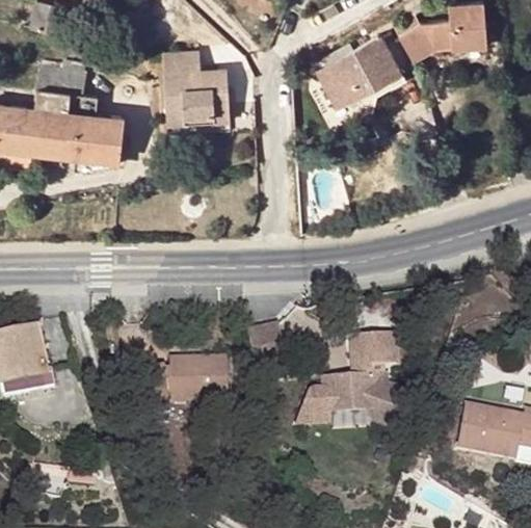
[(72,3),(52,0),(38,0),(34,22),(67,29),(72,3)]
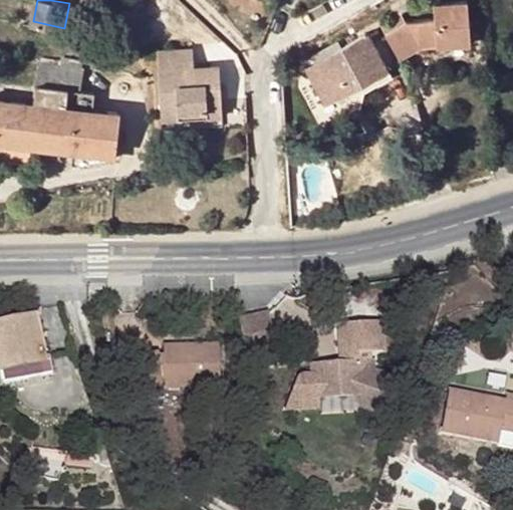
[(408,19),(388,30),(401,53),(421,42),(471,40),(469,1),(437,2),(436,17),(408,19)]
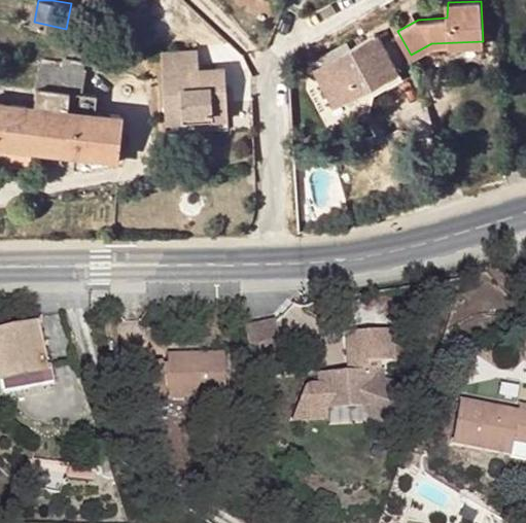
[(342,50),(326,60),(334,72),(323,78),(337,103),(362,89),(357,79),(369,73),(374,81),(399,66),(378,30),(342,50)]
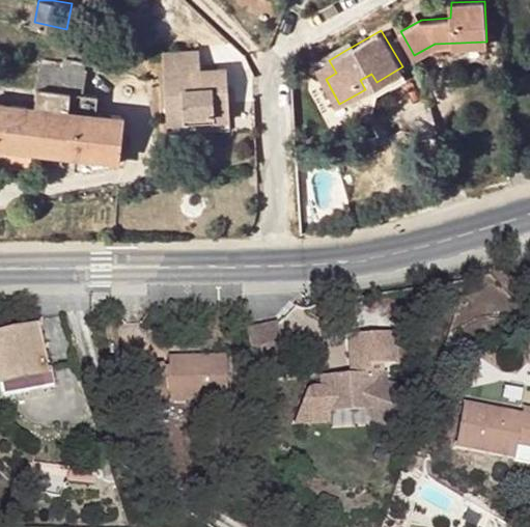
[(166,122),(184,122),(184,115),(207,113),(208,121),(227,119),(226,100),(219,100),(218,91),(226,90),(224,68),(200,70),(199,50),(161,53),(165,98),(165,105),(172,102),(176,114),(166,118),(166,122)]
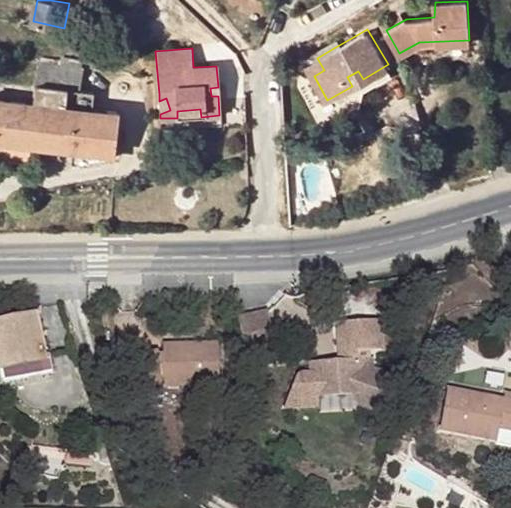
[(0,135),(1,135),(34,139),(40,140),(44,102),(66,104),(67,86),(82,88),(84,65),(39,60),(35,100),(0,96),(0,135)]
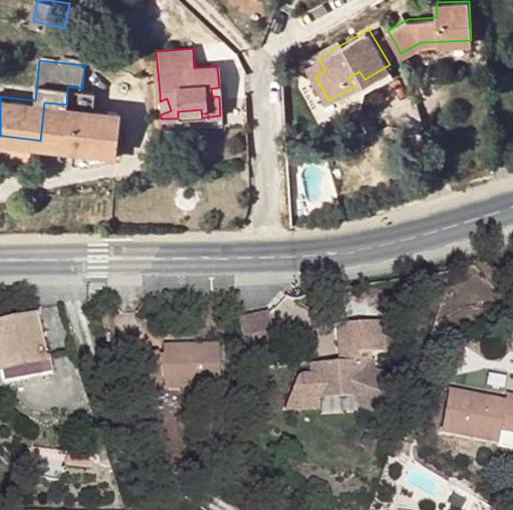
[(394,71),(390,64),(364,79),(353,86),(357,93),(394,71)]
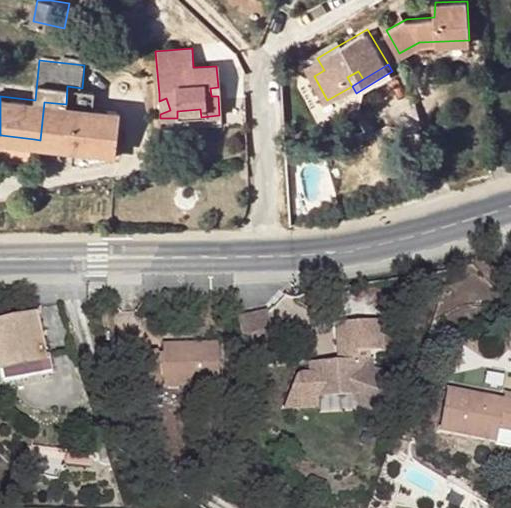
[(352,86),(363,79),(358,71),(347,77),(352,86)]
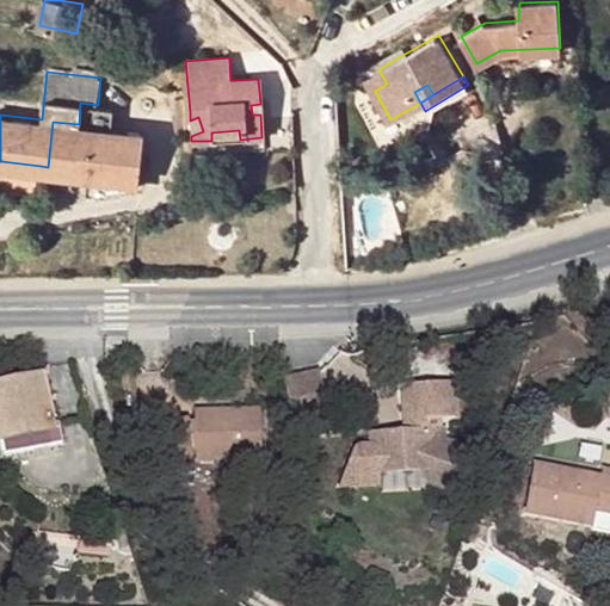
[(112,105),(98,105),(80,103),(79,124),(53,122),(48,167),(140,178),(145,133),(110,128),(112,105)]
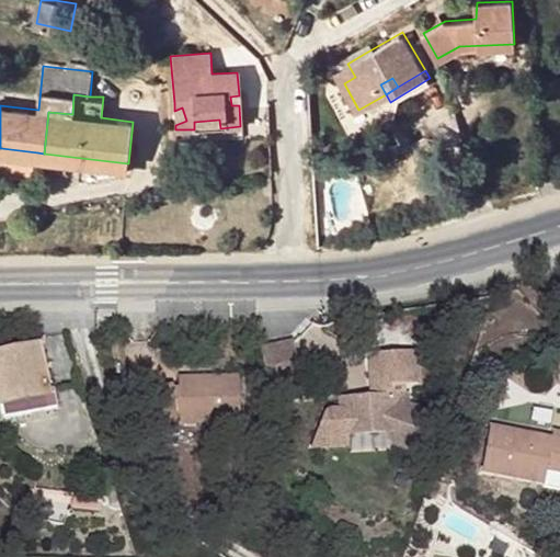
[(164,128),(175,125),(174,111),(171,112),(161,116),(164,128)]
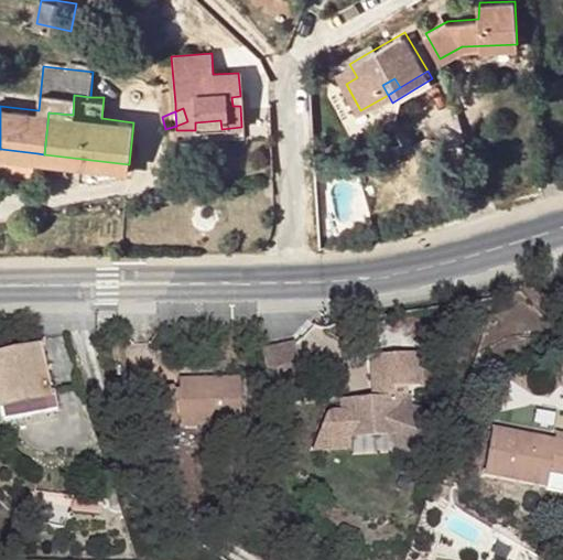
[(195,130),(222,129),(220,120),(195,122),(195,130)]
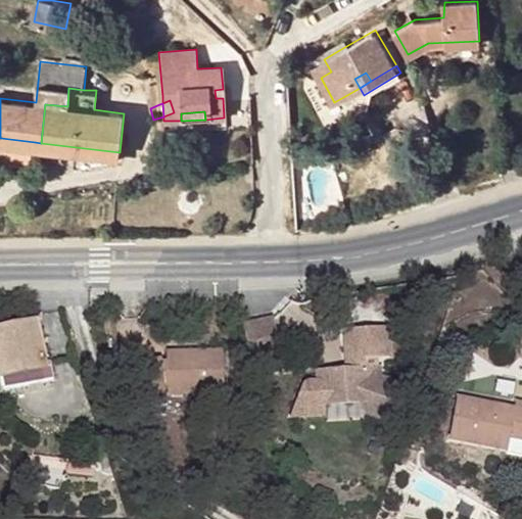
[(35,142),(1,138),(0,148),(0,156),(33,159),(35,142)]
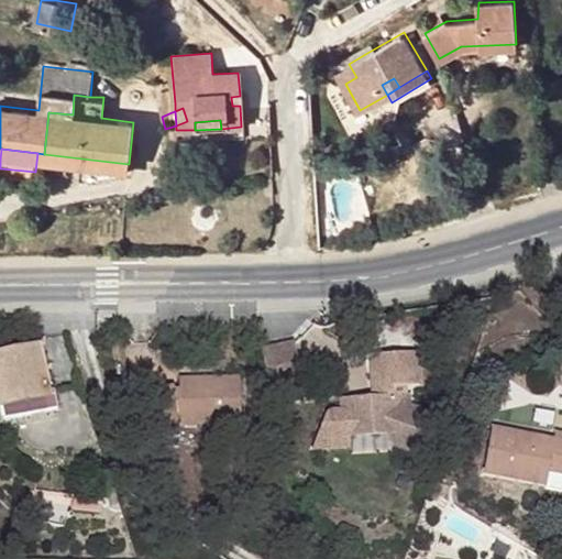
[(300,335),(270,339),(276,376),(306,373),(300,335)]
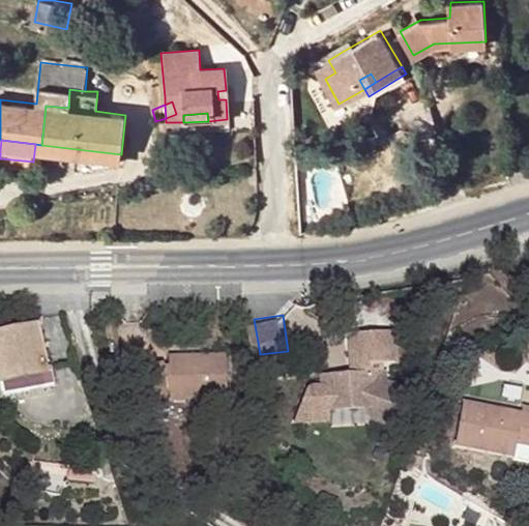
[(34,323),(0,330),(0,378),(0,380),(45,371),(34,323)]
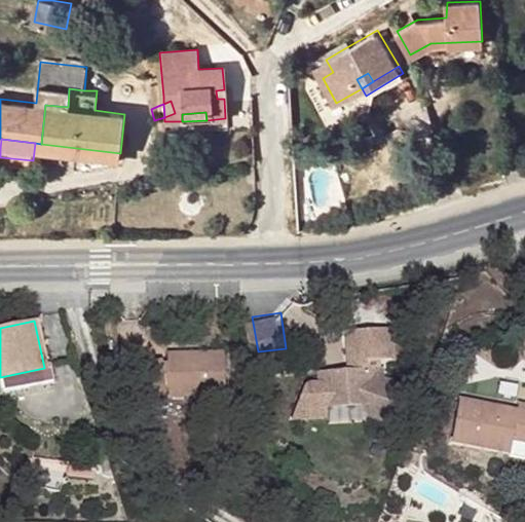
[(395,326),(349,328),(350,349),(358,349),(359,367),(367,367),(367,358),(396,357),(395,326)]
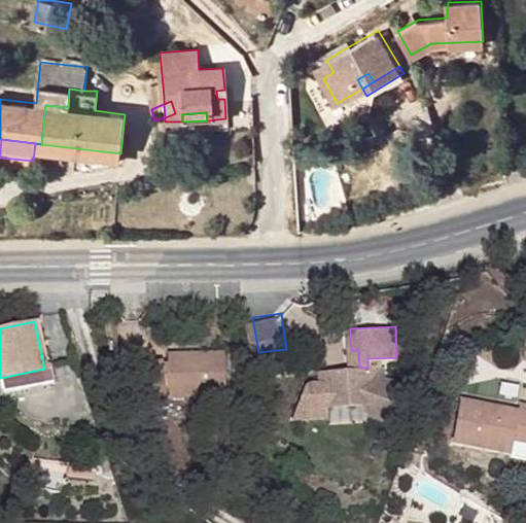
[(224,350),(168,351),(170,393),(225,392),(224,350)]
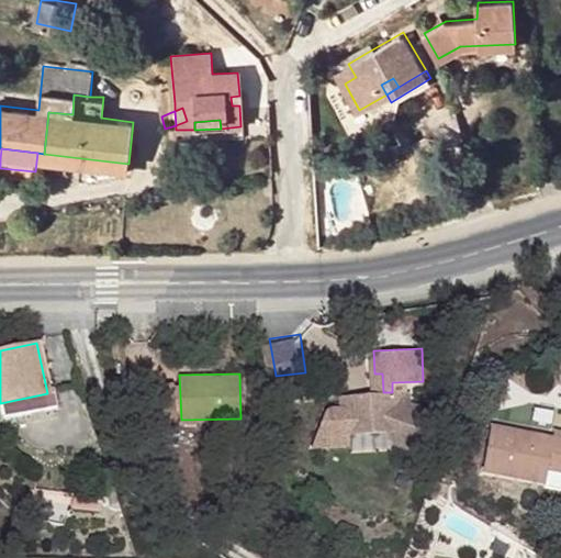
[(175,383),(145,384),(147,445),(177,444),(175,383)]
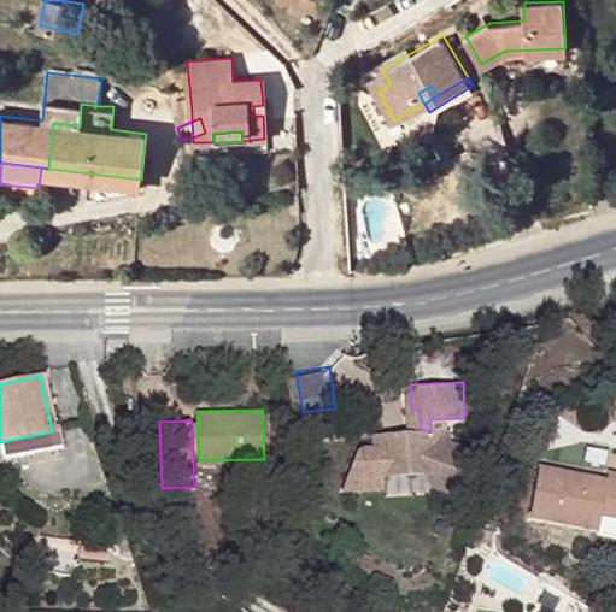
[(450,429),(430,430),(421,430),(412,430),(374,433),(375,445),(383,445),(383,452),(385,475),(435,472),(452,471),(451,439),(450,429)]
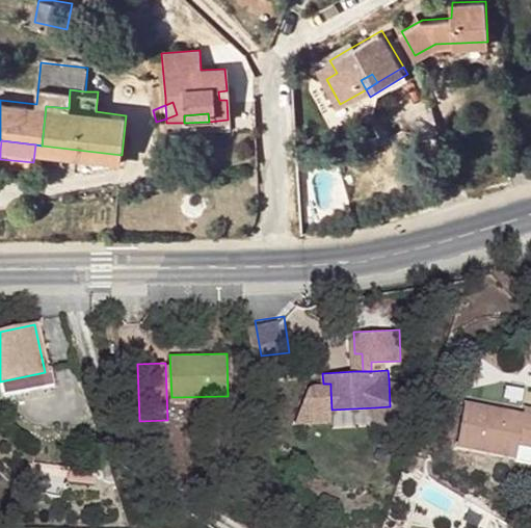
[(53,371),(45,372),(0,381),(3,394),(55,383),(53,371)]
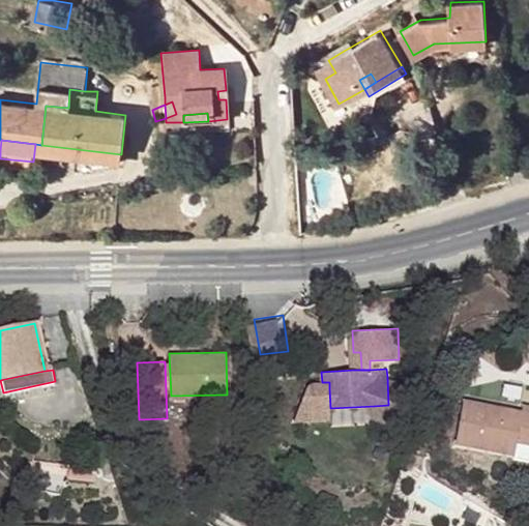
[(411,387),(387,377),(388,405),(374,406),(376,407),(399,416),(411,387)]
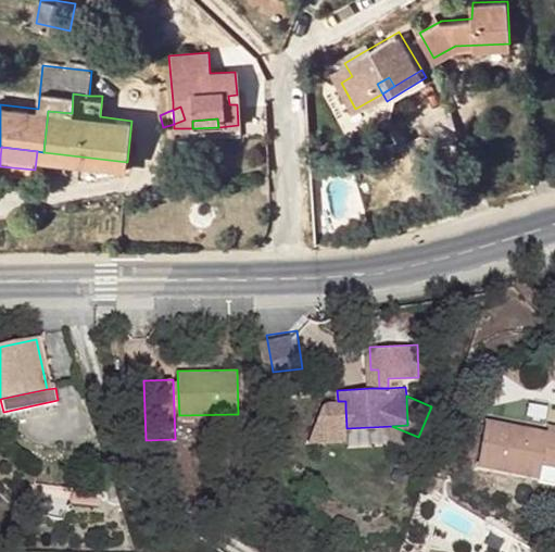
[(319,415),(312,429),(347,428),(345,408),(338,408),(338,401),(328,402),(325,405),(319,415)]
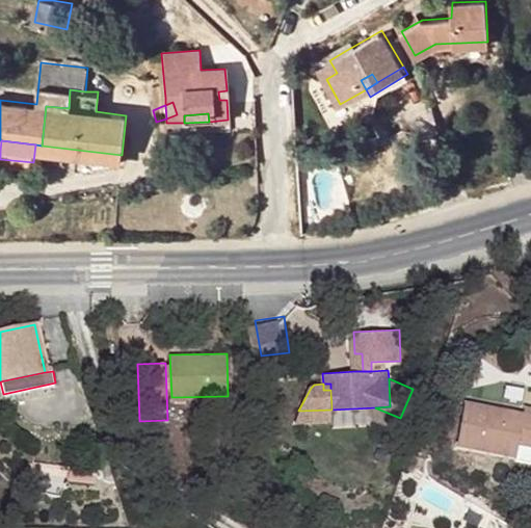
[(526,414),(523,414),(466,402),(457,446),(518,456),(520,443),(526,414)]
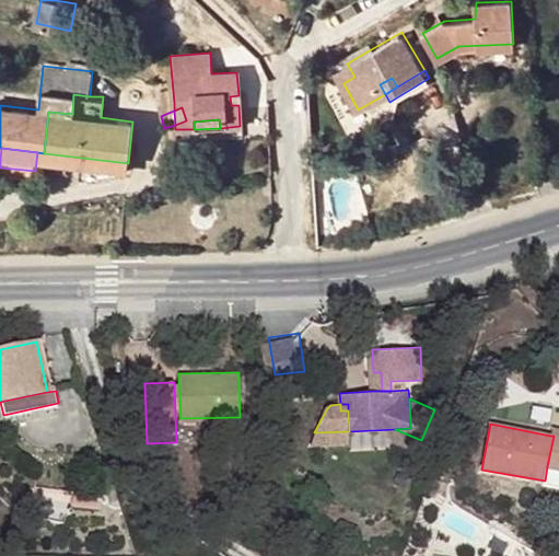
[(558,428),(552,427),(550,436),(554,436),(547,466),(558,468),(558,428)]
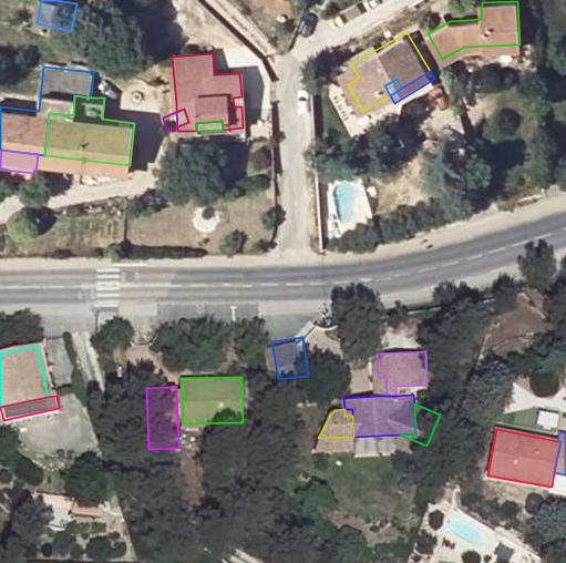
[(423,454),(426,446),(402,436),(401,447),(423,454)]
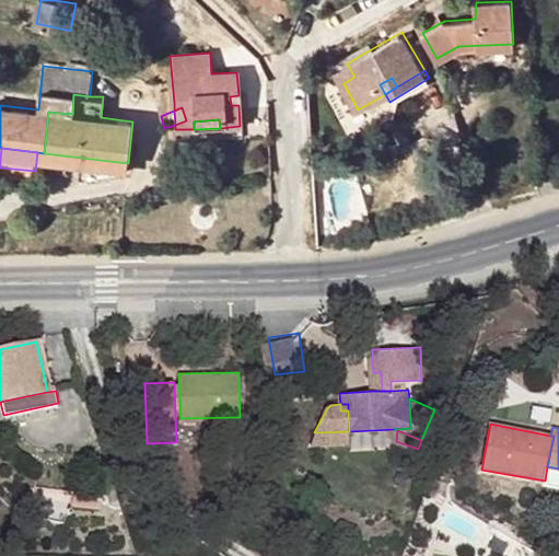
[(349,431),(314,432),(310,440),(309,443),(349,441),(349,431)]
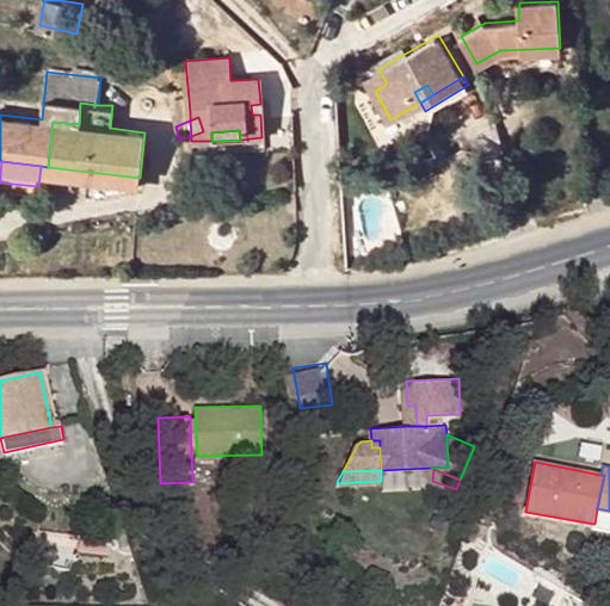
[(36,542),(76,545),(78,535),(37,531),(36,542)]
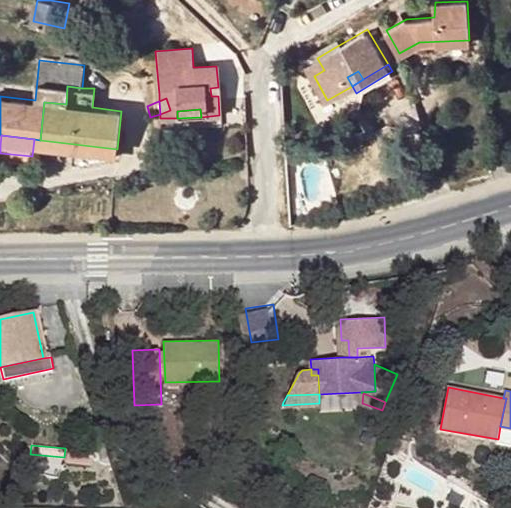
[(91,450),(65,448),(64,457),(64,462),(89,464),(91,450)]
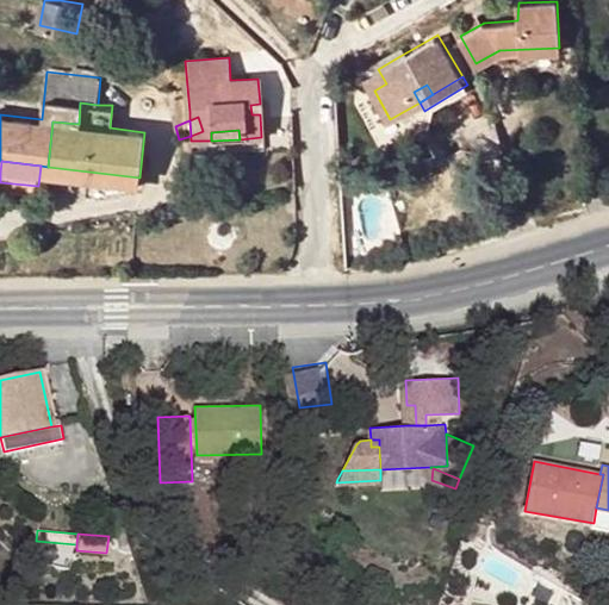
All buildings are outlined.
